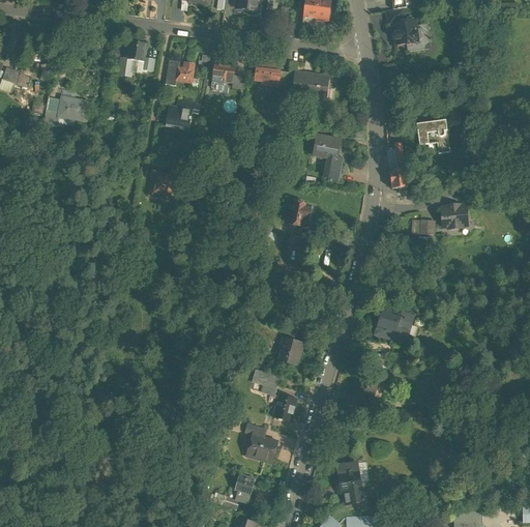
[(237,0),(237,6),(237,8),(247,9),(248,10),(254,11),(255,10),(258,10),(259,0),(237,0)]
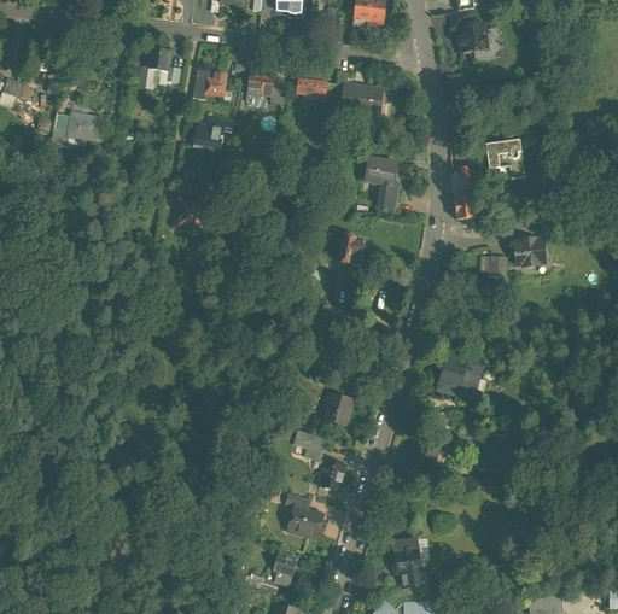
[(385,0),(357,0),(354,27),(366,28),(367,21),(374,22),(375,23),(380,24),(384,21),(384,17),(383,15),(385,0)]
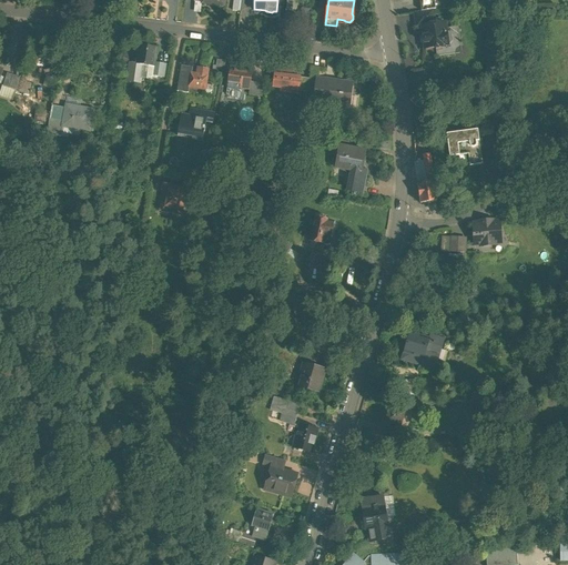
[(421,0),(422,9),(434,7),(435,7),(434,0),(421,0)]
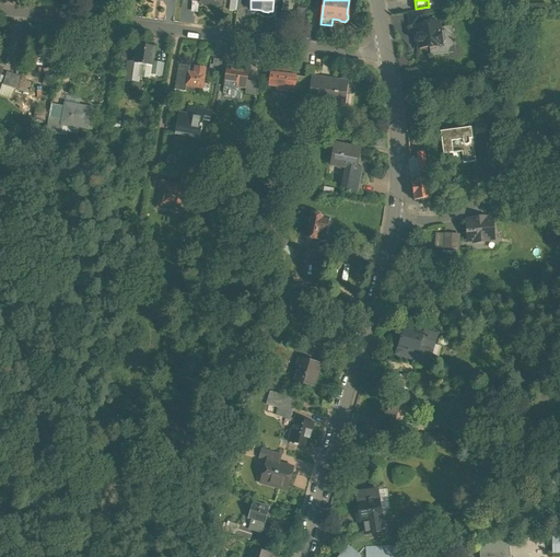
[(306,8),(298,7),(296,21),(305,22),(306,8)]
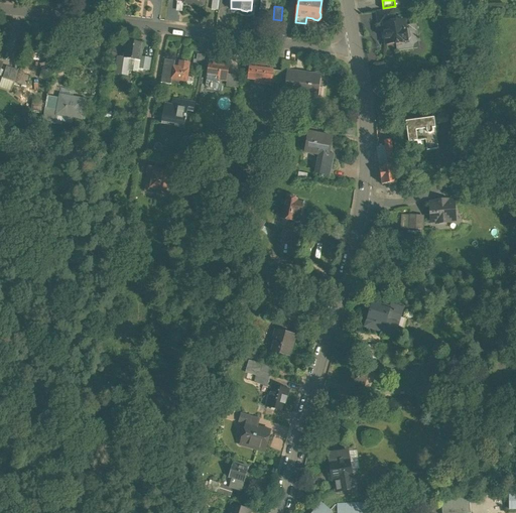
[(383,8),(376,9),(378,22),(383,22),(383,21),(396,19),(394,6),(383,8)]
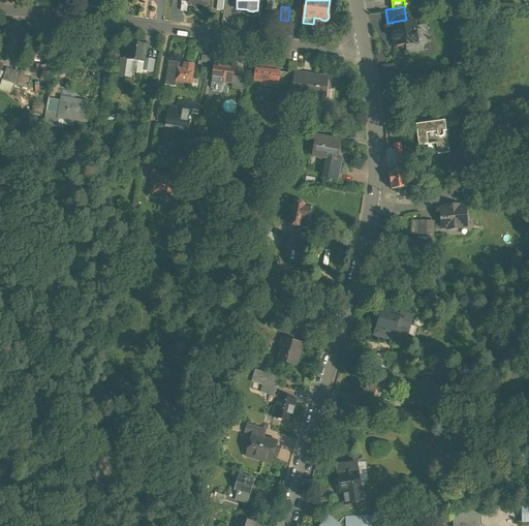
[(406,20),(393,22),(393,23),(396,43),(405,41),(406,42),(417,41),(422,36),(421,30),(416,27),(414,19),(406,20)]
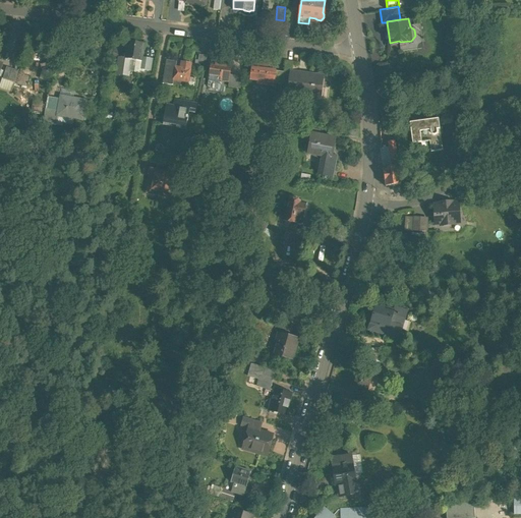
[(145,44),(128,42),(125,58),(130,59),(140,61),(141,61),(142,57),(145,44)]
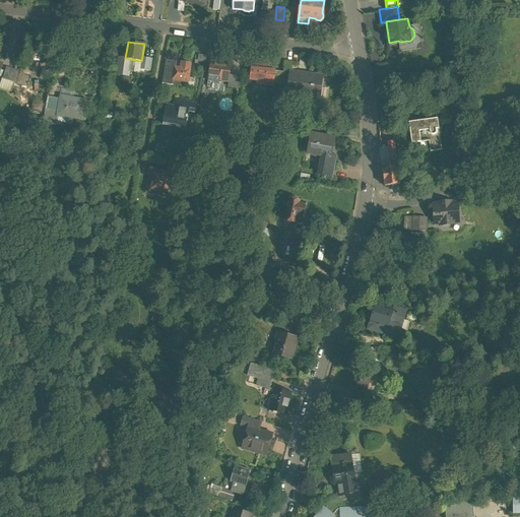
[(149,58),(142,57),(141,61),(140,61),(139,69),(147,70),(149,58)]
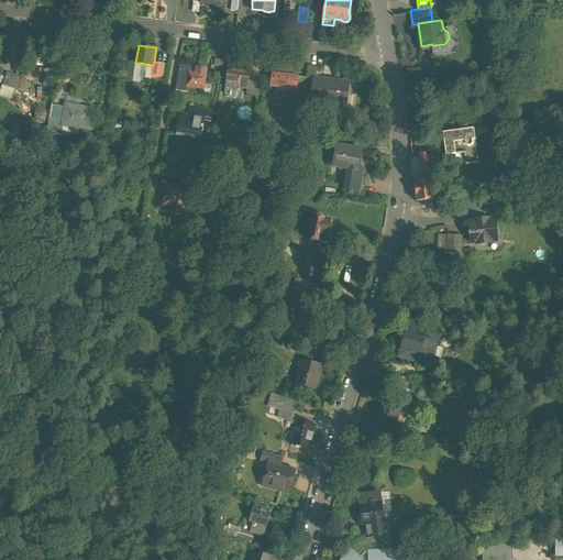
[(141,64),(135,63),(131,63),(128,79),(139,80),(141,64)]
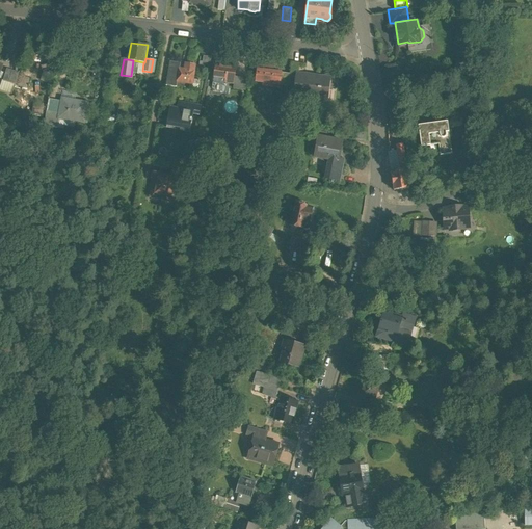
[(236,65),(220,63),(221,61),(216,60),(213,82),(225,83),(225,81),(234,82),(236,65)]
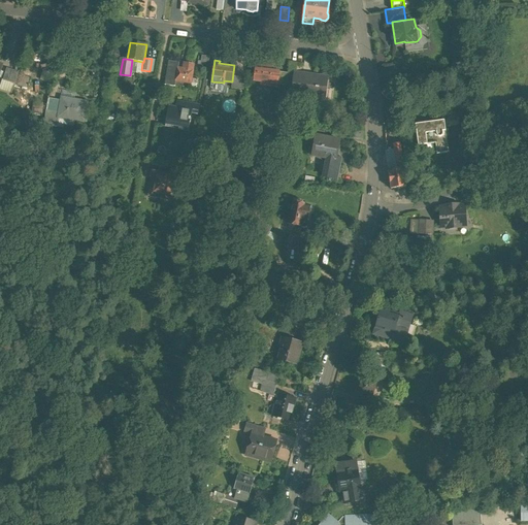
[(178,63),(169,61),(166,78),(166,84),(174,85),(175,80),(190,83),(191,83),(191,81),(193,70),(193,65),(184,64),(183,69),(178,68),(178,63)]
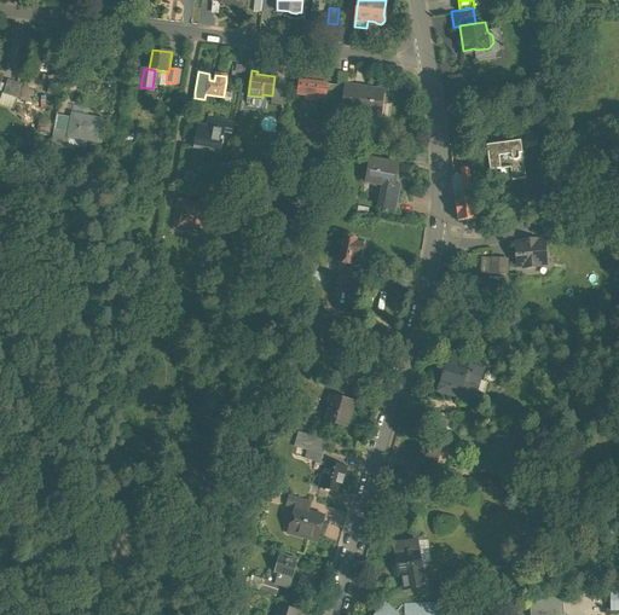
[(336,83),(334,98),(343,99),(346,83),(347,83),(350,73),(339,71),(336,83)]
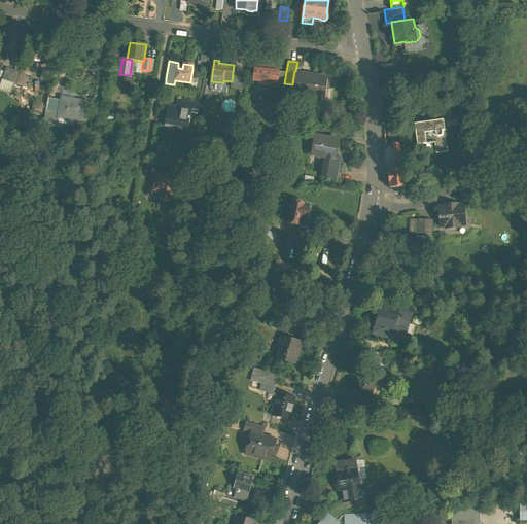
[(272,63),(257,62),(256,67),(254,67),(252,79),(269,81),(269,84),(277,85),(278,82),(279,70),(271,69),(272,63)]
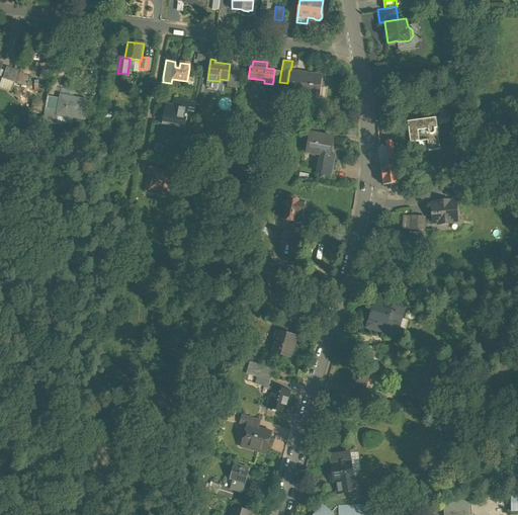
[(18,70),(7,66),(3,77),(14,81),(17,72),(18,70)]
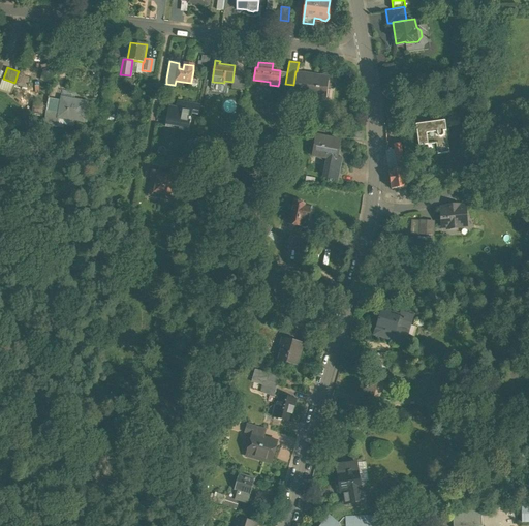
[(287,71),(280,70),(279,83),(285,84),(287,71)]
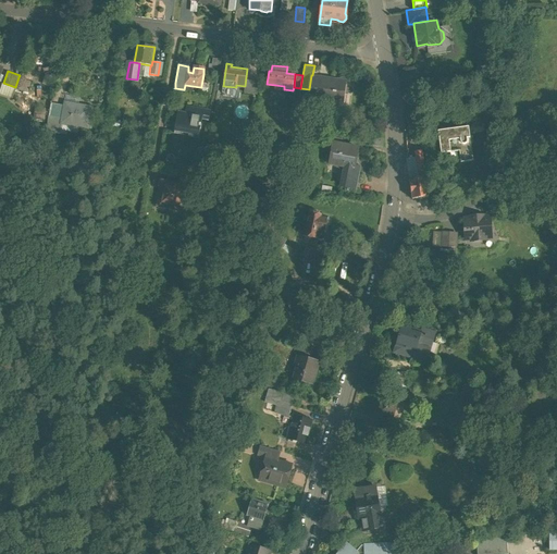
[(312,75),(311,75),(309,89),(308,101),(323,103),(324,103),(324,100),(334,101),(343,102),(345,83),(319,79),(319,76),(312,75)]
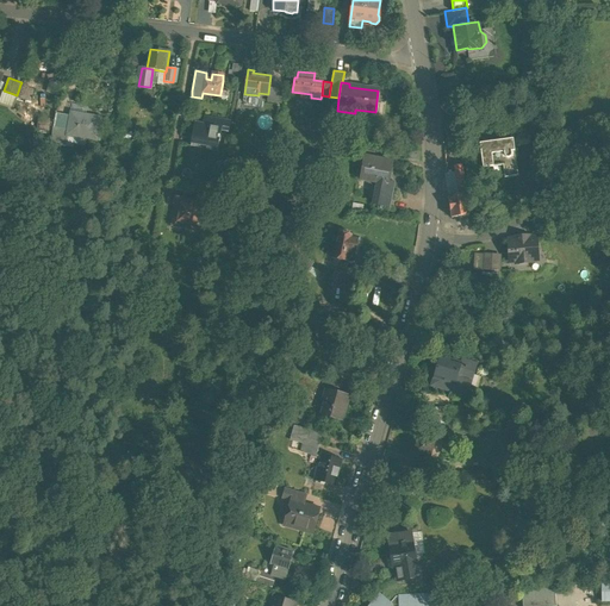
[(27,87),(20,85),(17,95),(24,98),(27,87)]
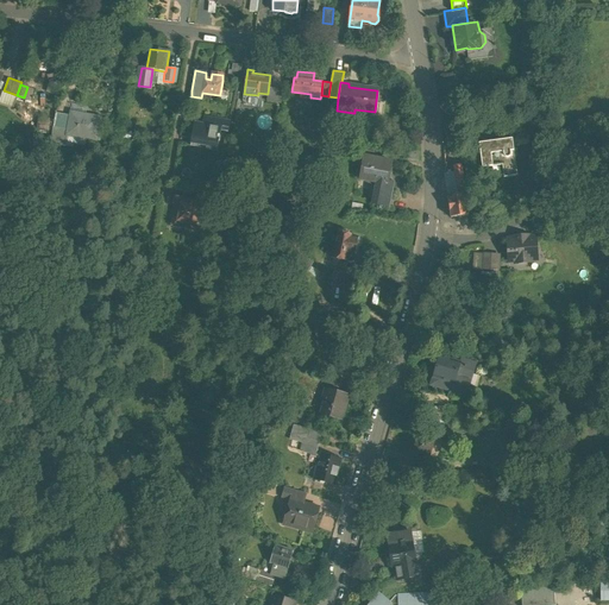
[(35,89),(27,87),(24,98),(31,100),(35,89)]
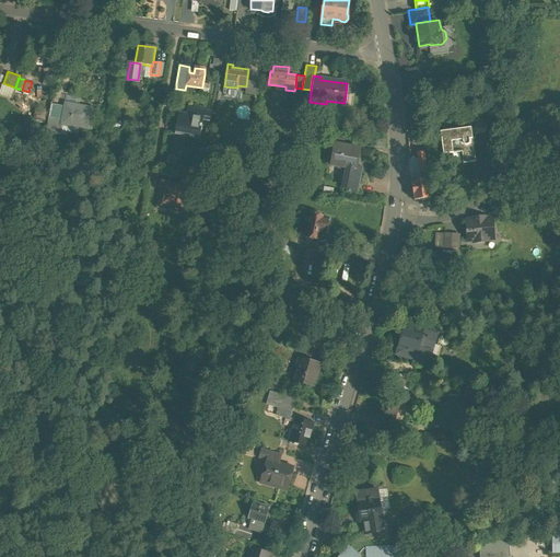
[(336,102),(326,101),(326,104),(325,104),(324,112),(335,113),(336,102)]
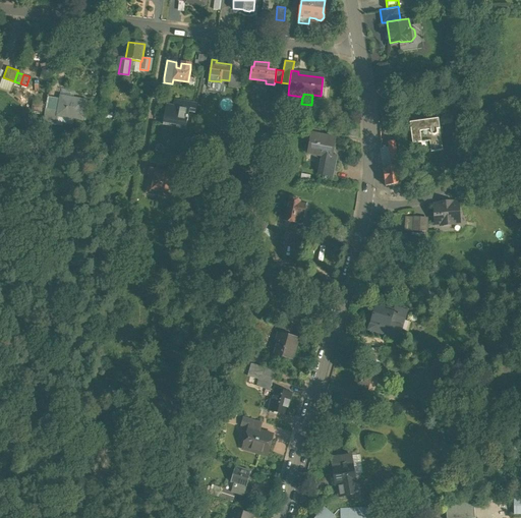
[(81,99),(61,95),(58,110),(57,114),(82,119),(84,109),(79,109),(81,99)]
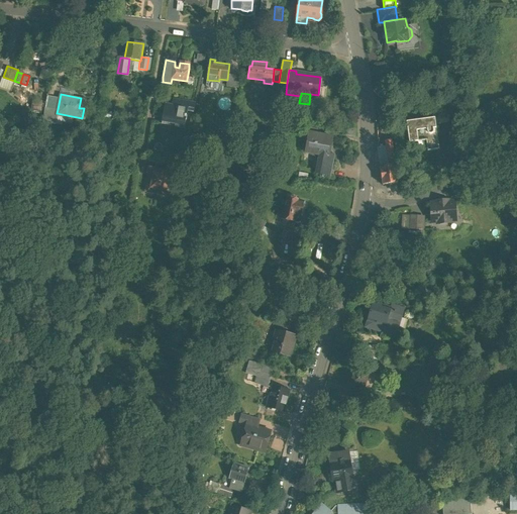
[(42,103),(33,102),(32,109),(41,110),(42,103)]
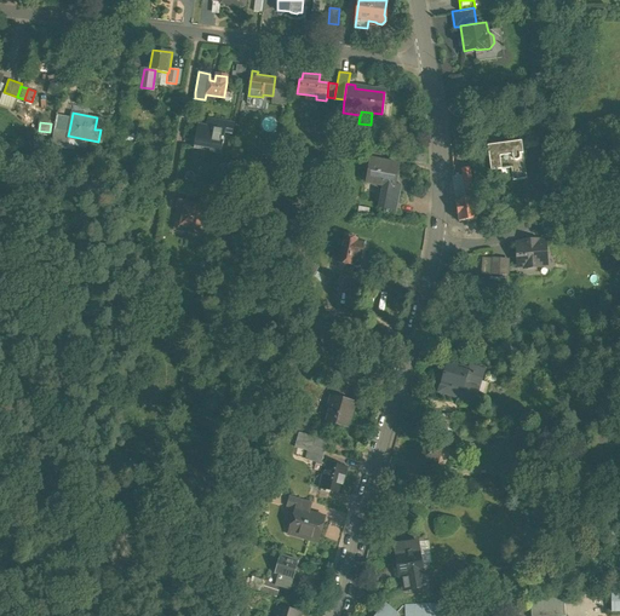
[(539,124),(520,127),(521,138),(522,145),(541,143),(539,124)]
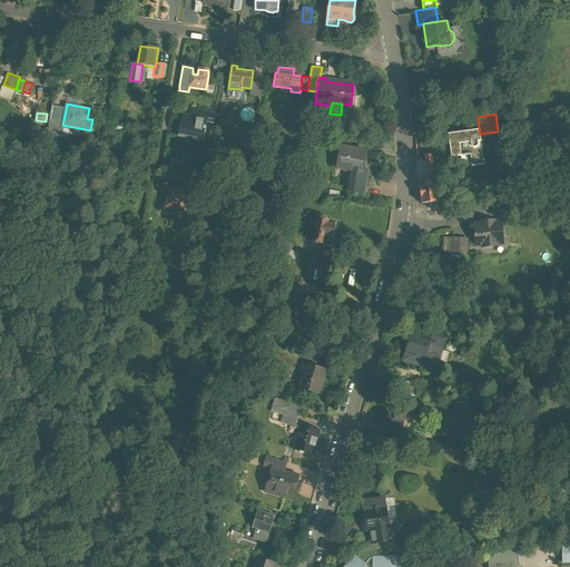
[(189,117),(182,115),(178,136),(203,140),(207,119),(199,118),(189,117)]
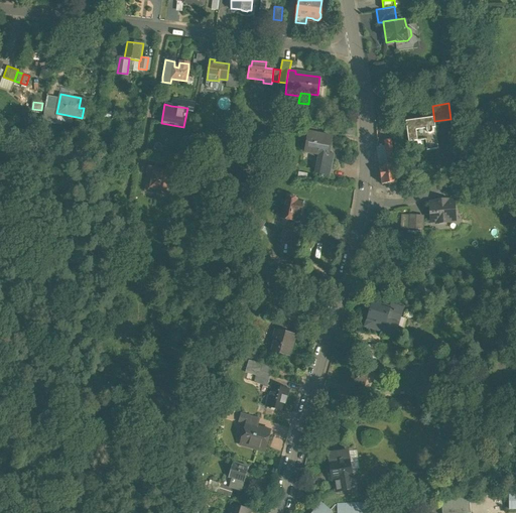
[(57,109),(45,108),(42,121),(55,123),(56,113),(57,109)]
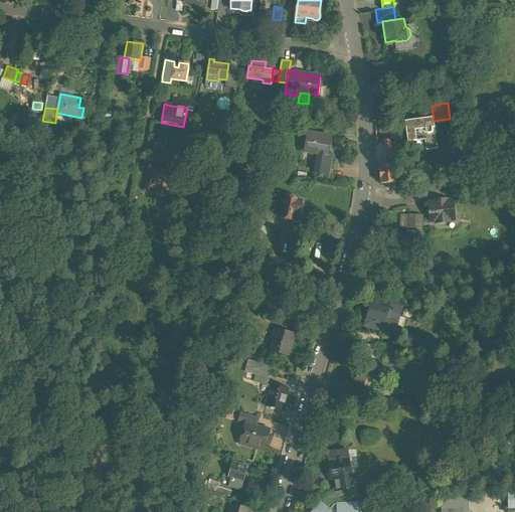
[(433,115),(404,119),(407,139),(424,137),(426,147),(438,145),(434,121),(433,115)]
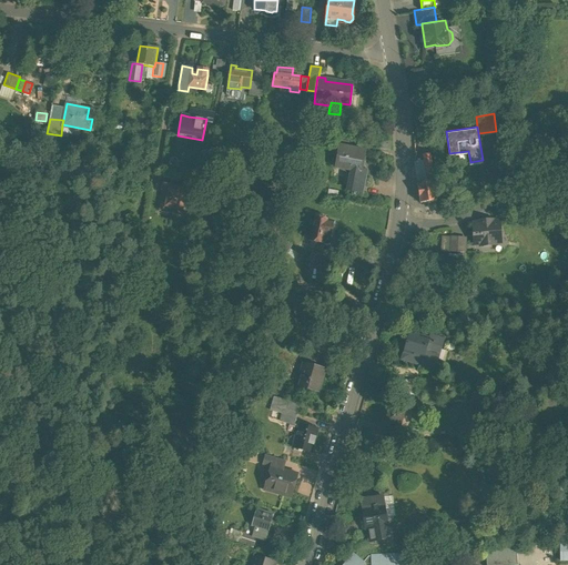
[(121,130),(111,128),(110,135),(120,138),(121,130)]
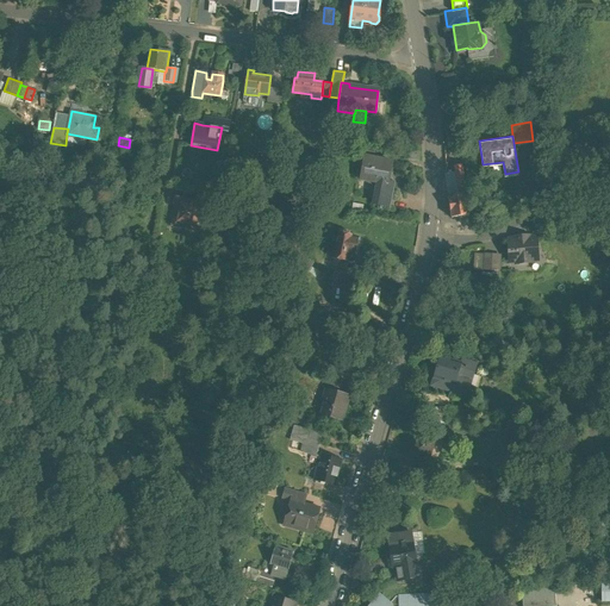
[(417,149),(409,150),(410,157),(418,158),(417,149)]
